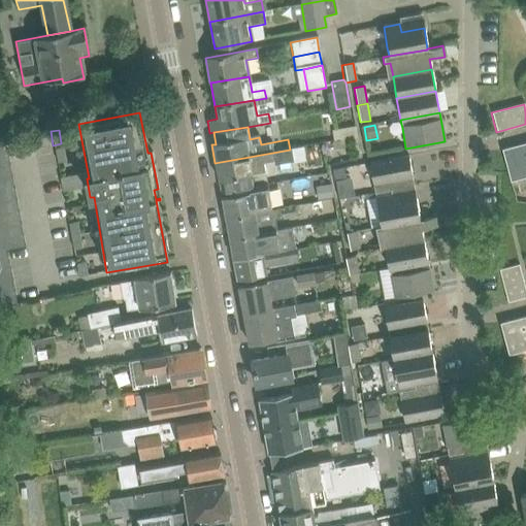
[(525,143),(501,151),(510,183),(525,177),(525,143)]
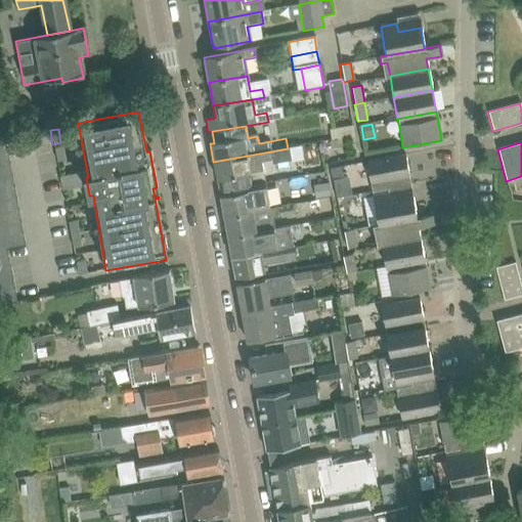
[(61,146),(53,148),(55,161),(63,160),(61,146)]
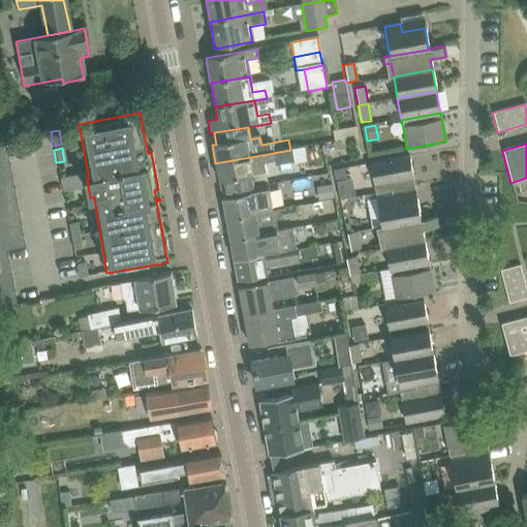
[(290,150),(215,163),(221,193),(254,188),(268,185),(264,164),(274,162),(275,165),(292,161),(290,150)]
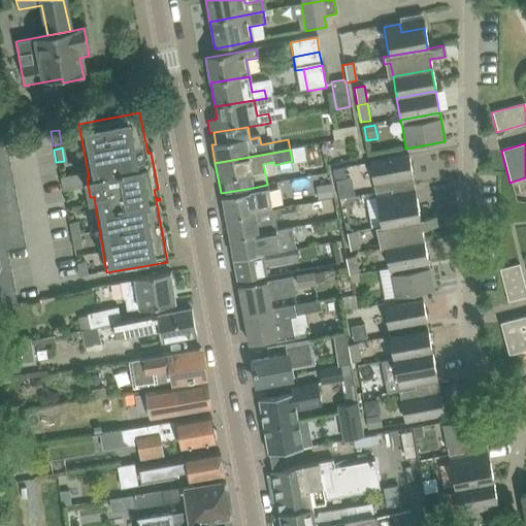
[(6,153),(0,154),(0,166),(8,165),(6,153)]
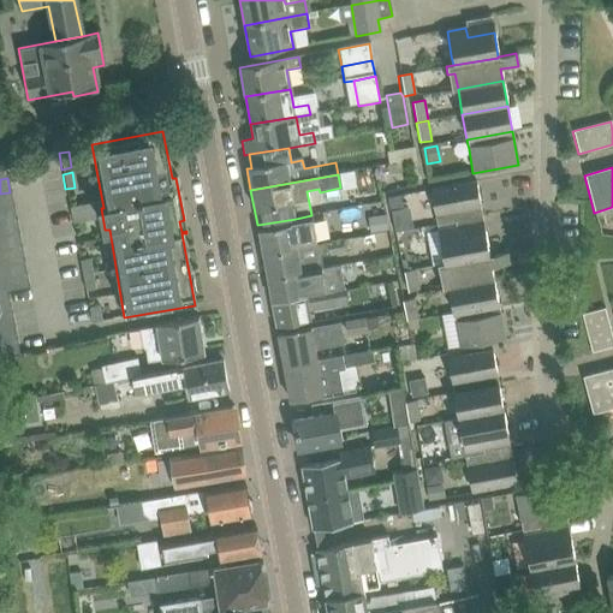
[(451,186),(430,191),(436,225),(456,221),(481,216),(475,183),(451,186)]
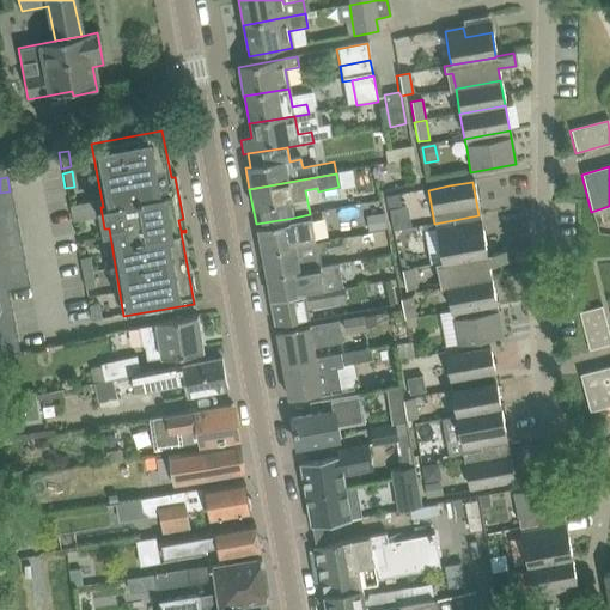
[(10,191),(0,193),(0,207),(13,206),(10,191)]
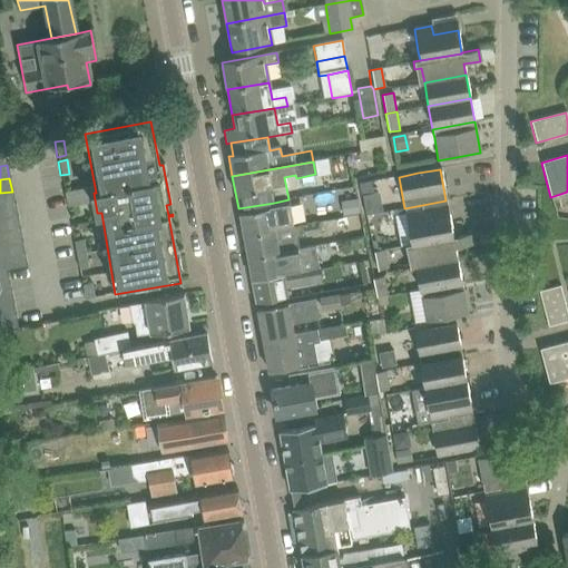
[(358,185),(361,196),(372,194),(370,183),(358,185)]
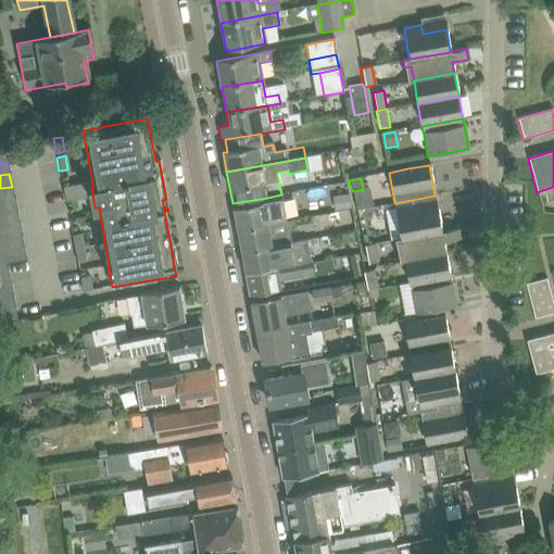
[(84,183),(62,187),(65,201),(86,197),(84,183)]
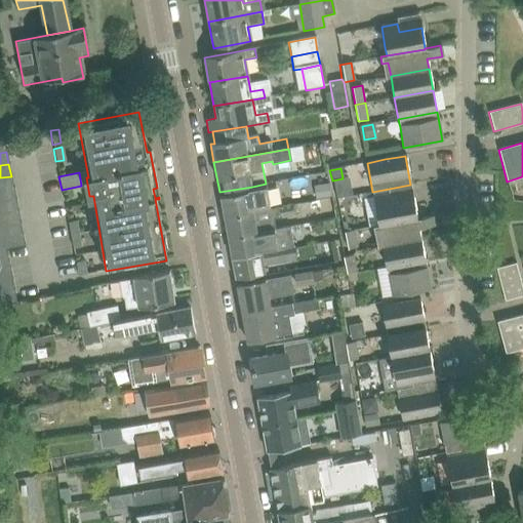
[(11,176),(0,177),(0,190),(13,188),(11,176)]
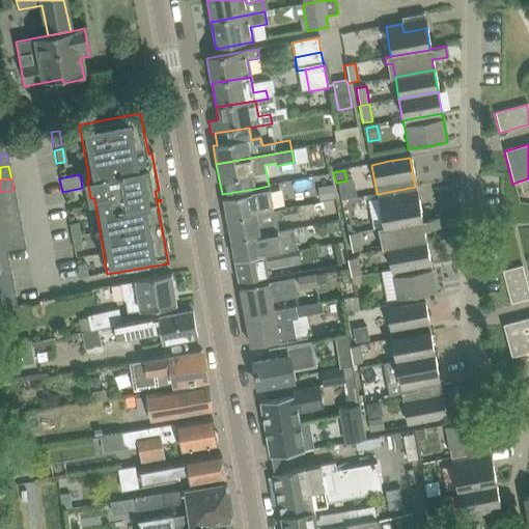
[(316,188),(319,202),(335,199),(332,185),(316,188)]
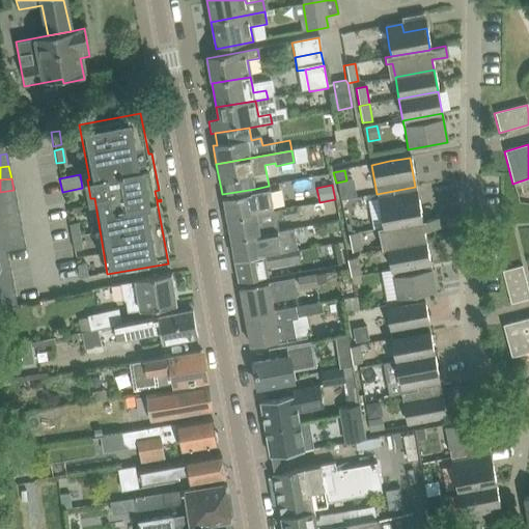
[(393,195),(377,198),(378,203),(379,207),(381,219),(420,212),(415,187),(393,191),(393,195)]
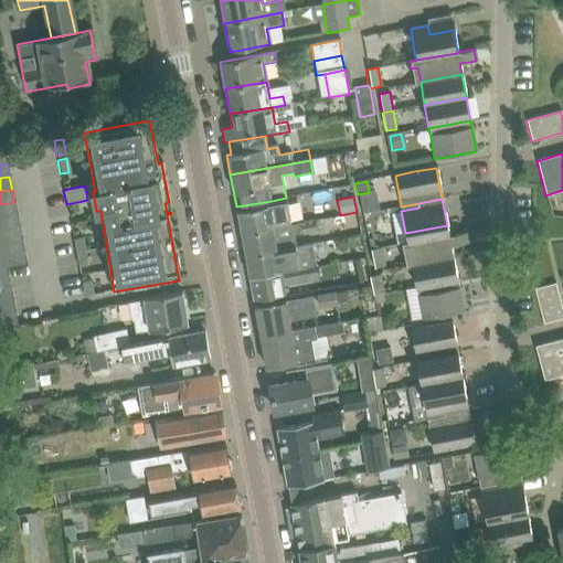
[(14,202),(0,204),(0,218),(17,215),(14,202)]
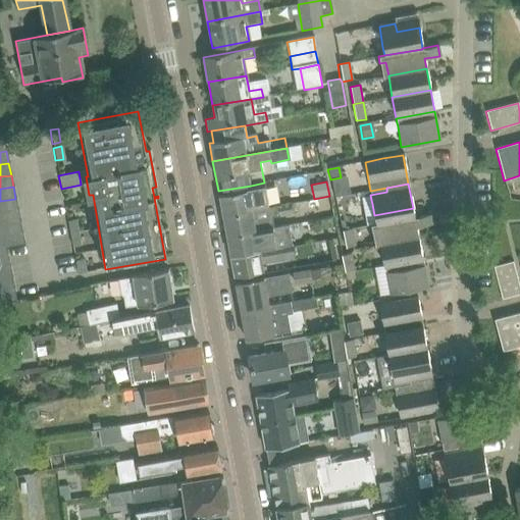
[(219,196),(222,215),(268,207),(267,204),(264,188),(219,196)]
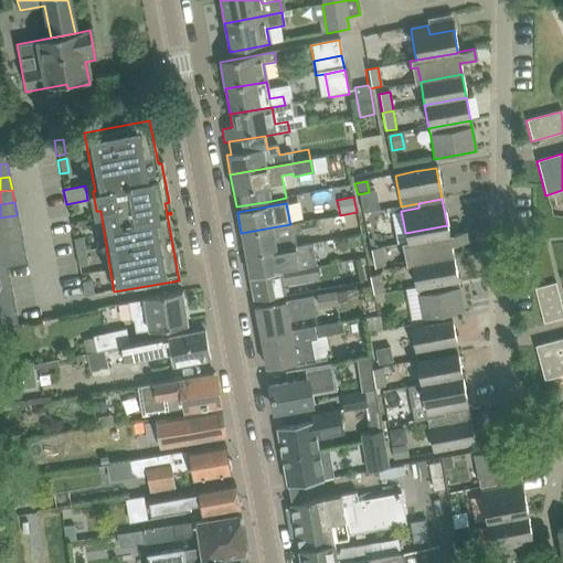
[(17,215),(0,218),(0,231),(19,227),(17,215)]
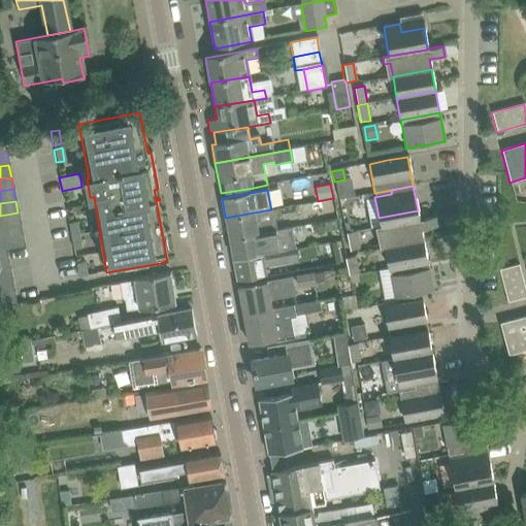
[(293,205),(271,209),(225,218),(229,239),(276,230),(274,220),(294,216),(293,205)]
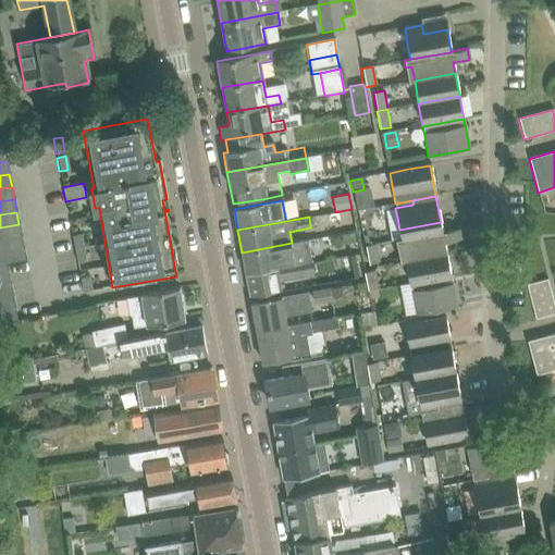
[(402,238),(395,239),(399,259),(399,262),(406,261),(446,254),(444,243),(460,239),(458,230),(442,233),(441,222),(399,230),(402,238)]
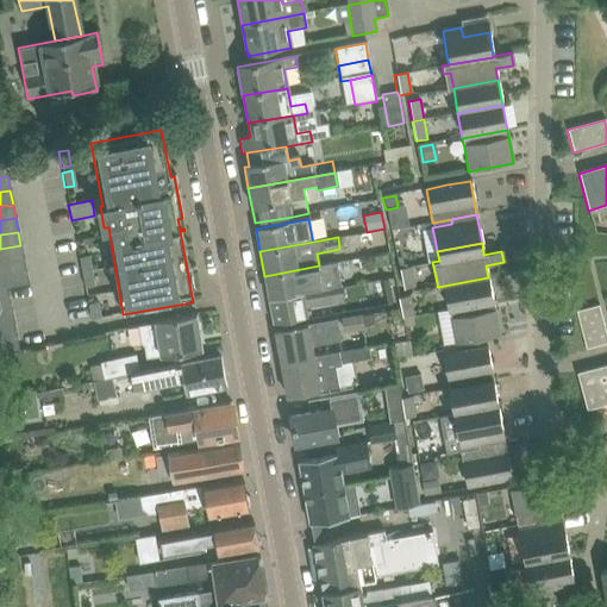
[(20,245),(0,249),(0,263),(23,260),(20,245)]
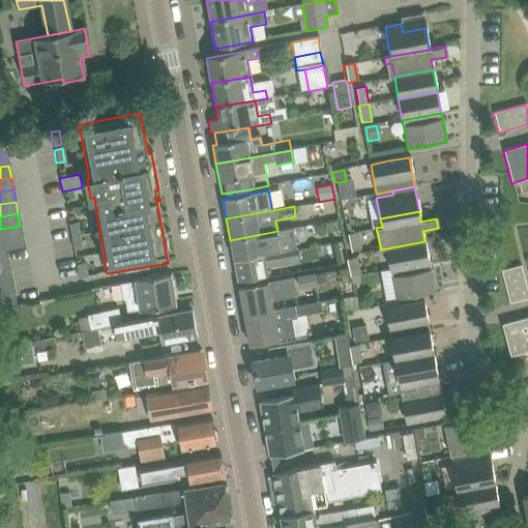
[(70,237),(79,235),(76,223),(68,225),(70,237)]
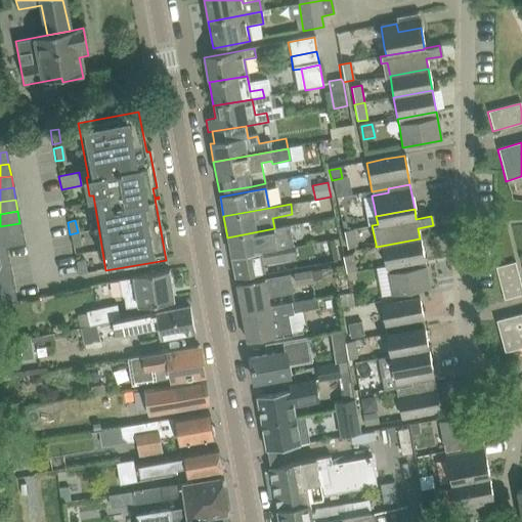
[(319,222),(320,230),(334,228),(333,220),(319,222)]
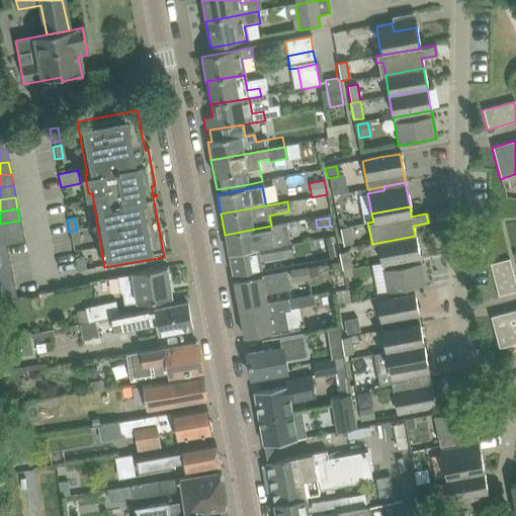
[(19,221),(0,224),(0,236),(21,233),(19,221)]
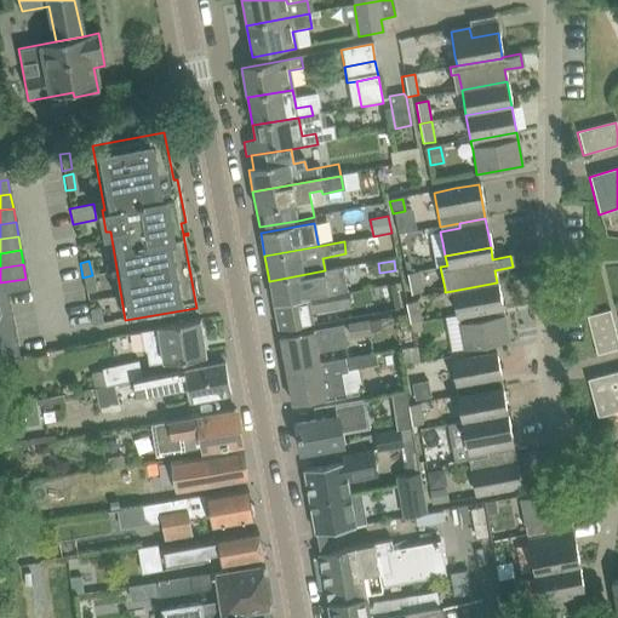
[(342,267),(325,270),(269,281),(273,304),(336,292),(347,291),(344,280),(342,267)]
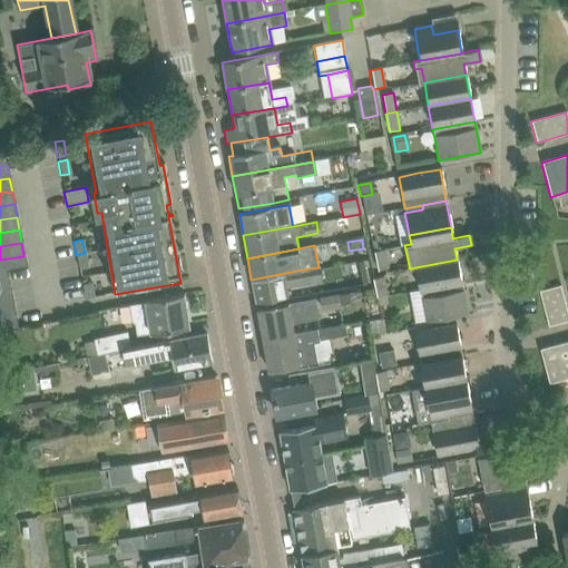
[(373,255),(378,272),(389,268),(385,252),(373,255)]
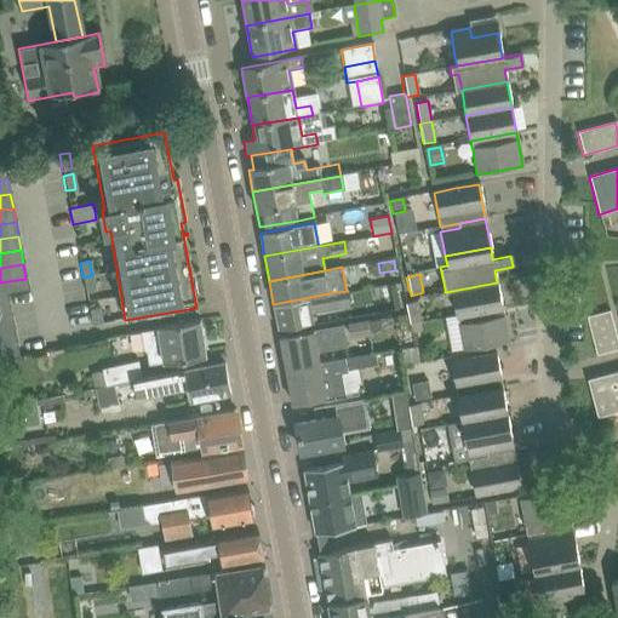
[(95,291),(92,275),(83,278),(85,293),(95,291)]
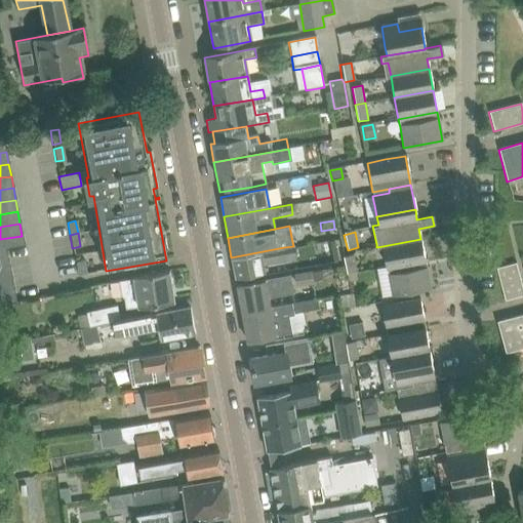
[(22,236),(0,239),(0,251),(6,250),(25,247),(22,236)]
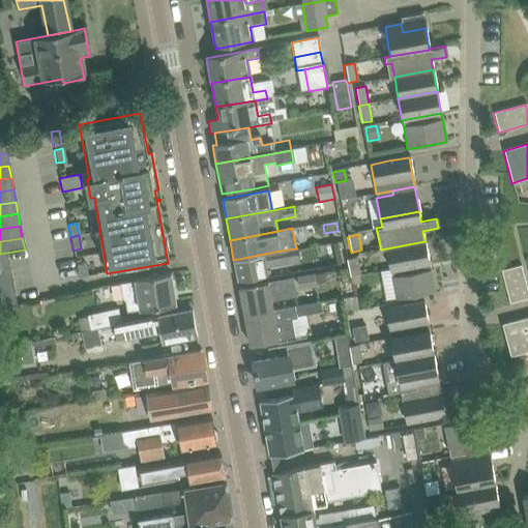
[(424,241),(386,248),(389,270),(429,263),(424,241)]
